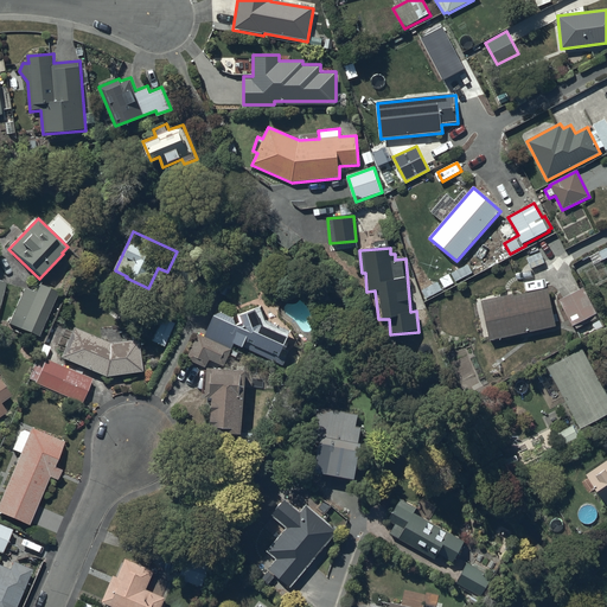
[(58,293),(39,285),(34,293),(24,288),(6,327),(37,342),(58,293)]
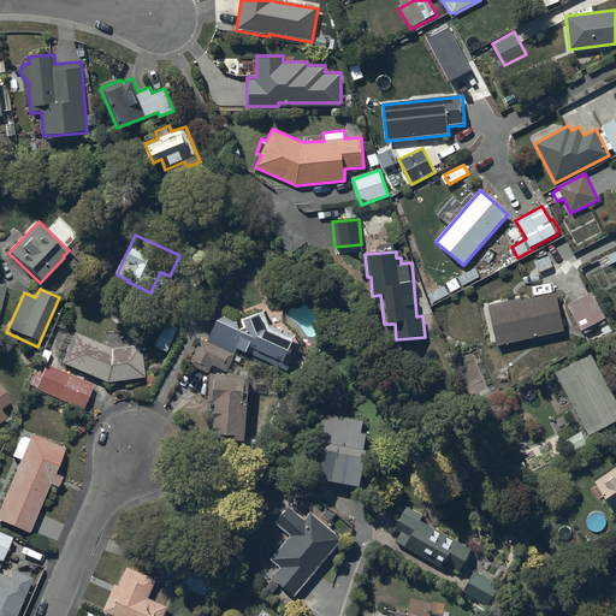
[(564,332),(556,292),(522,300),(489,307),(497,347),(564,332)]
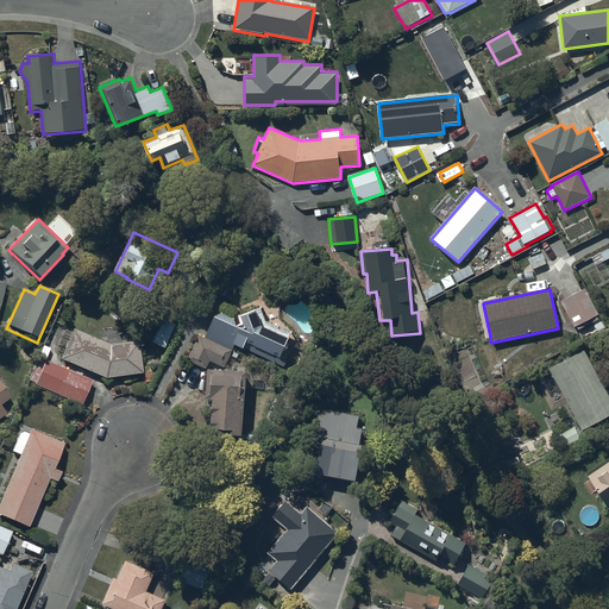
[(600,315),(586,289),(562,301),(575,328),(577,327),(579,331),(600,320),(597,316),(600,315)]
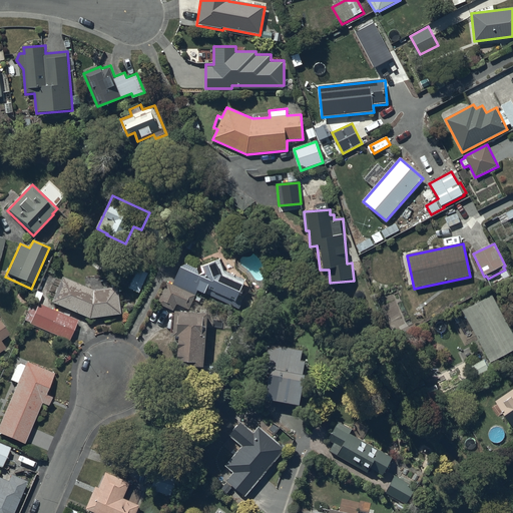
[(197,269),(183,263),(173,284),(168,282),(157,304),(173,312),(177,305),(188,310),(197,292),(205,295),(206,294),(238,309),(242,302),(237,299),(243,286),(242,286),(245,280),(224,270),(220,260),(197,269)]
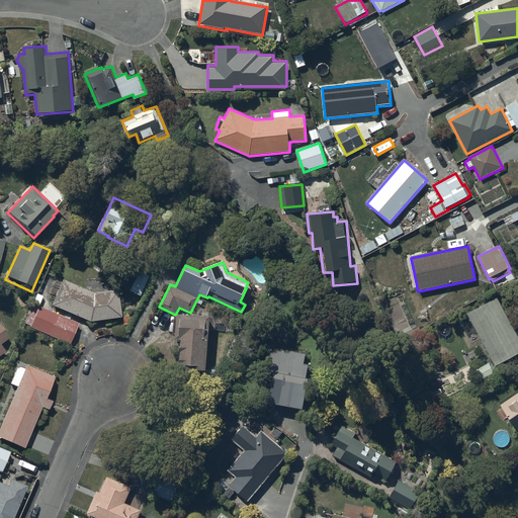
[(149,276),(138,271),(128,292),(139,297),(149,276)]
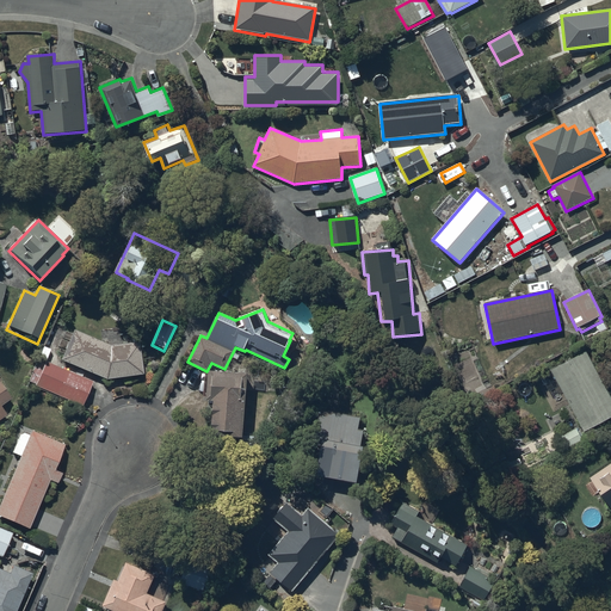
[(110,346),(73,331),(60,362),(105,381),(142,376),(139,343),(110,346)]
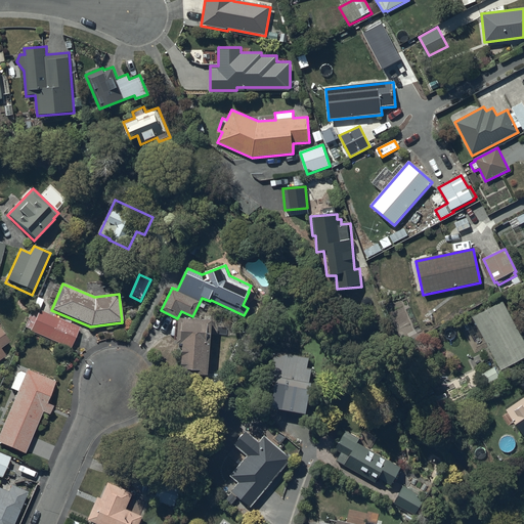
[(523,359),(523,339),(503,300),(471,317),(501,372),(523,359)]
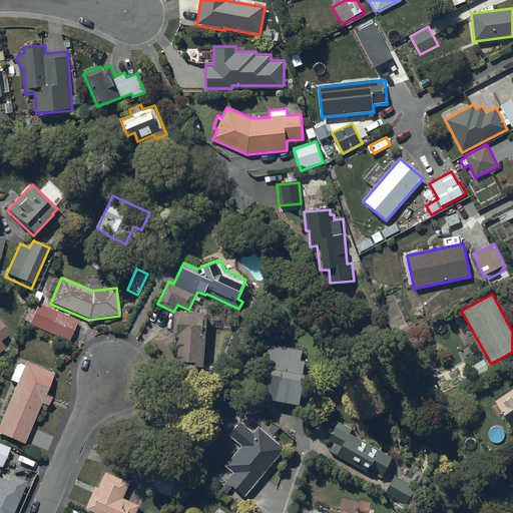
[(77,321),(38,305),(29,324),(68,341),(77,321)]
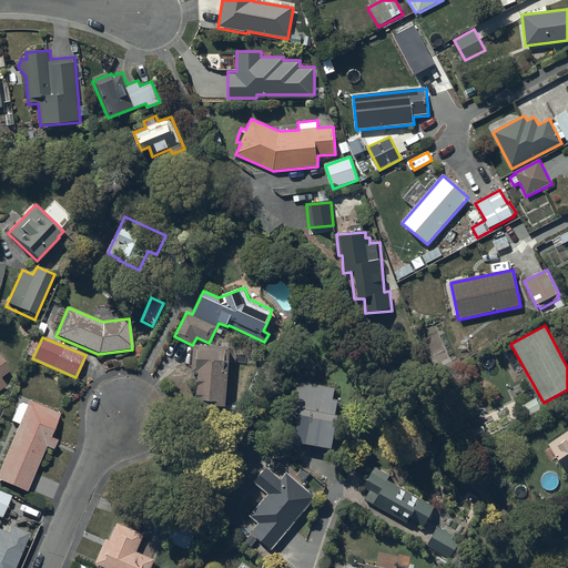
[(194,345),(194,346),(191,346),(189,369),(192,369),(192,373),(200,374),(198,405),(225,407),(230,359),(240,361),(241,354),(230,353),(231,348),(194,345)]
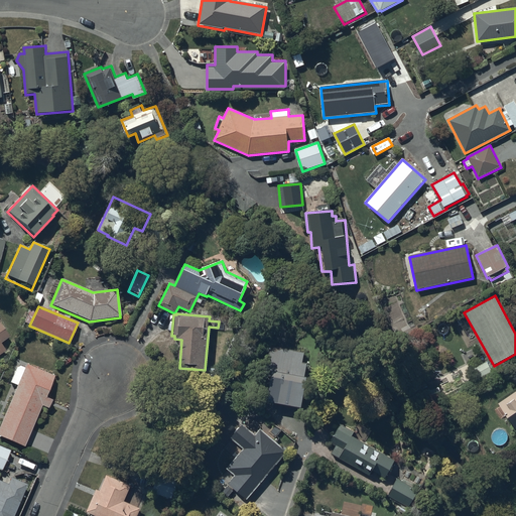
[(0,344),(9,338),(0,325),(0,355),(5,352),(0,344)]
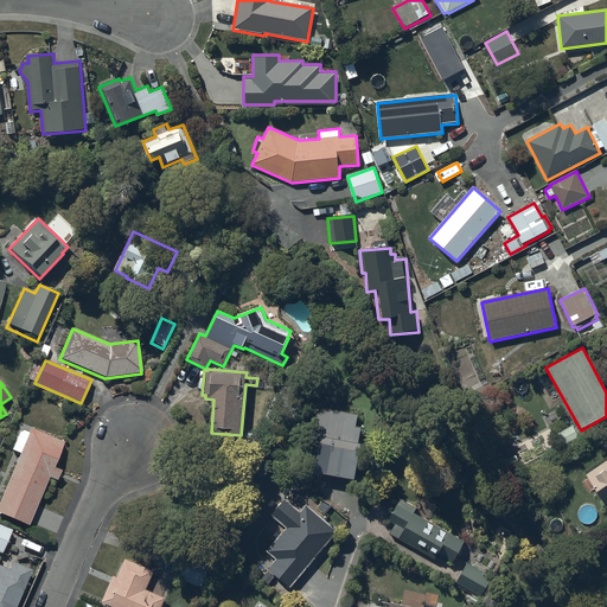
[(359,416),(318,408),(312,436),(321,439),(314,473),(360,483),(369,445),(355,441),(359,416)]
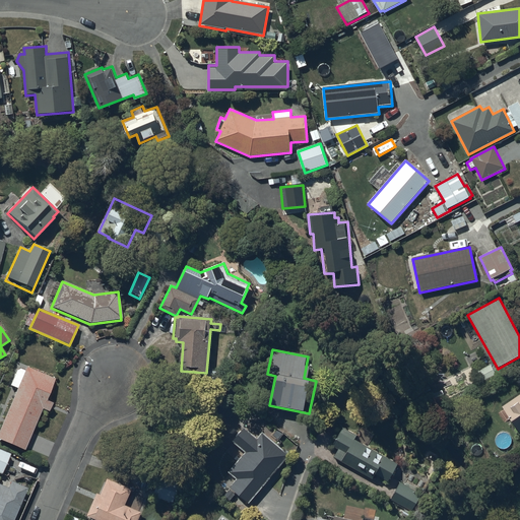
[(498,376),(491,364),(477,371),(484,384),(498,376)]
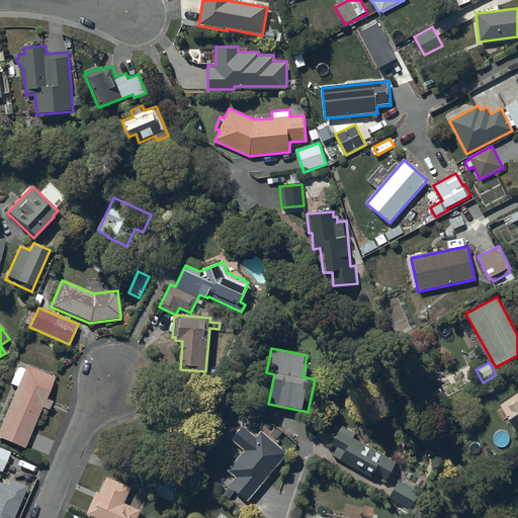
[(55,378),(26,366),(24,369),(17,366),(10,385),(16,387),(0,426),(0,439),(25,449),(41,409),(49,411),(52,403),(46,400),(55,378)]
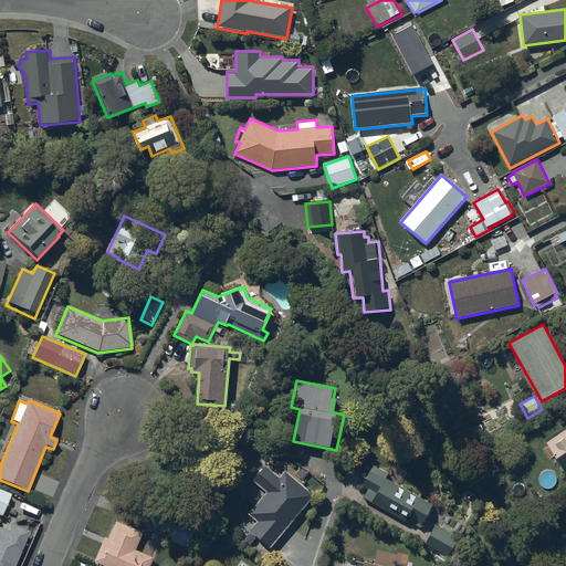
[(565,428),(546,442),(565,471),(565,428)]
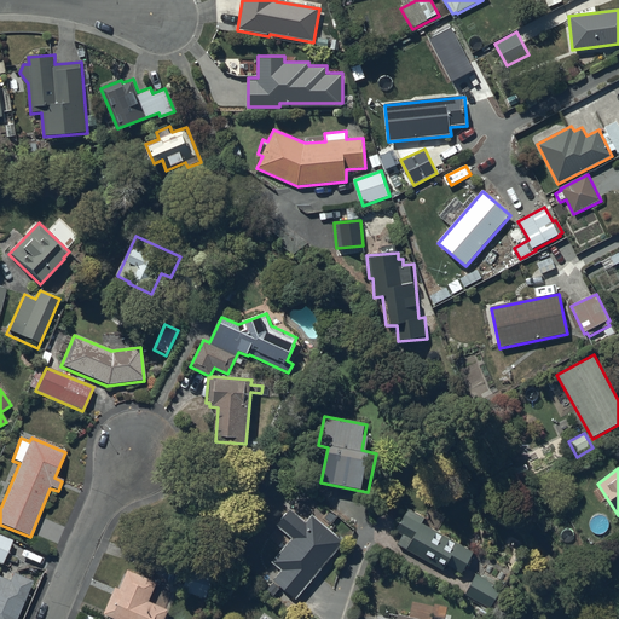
[(306,522),(290,509),(277,526),(293,539),(272,563),(282,571),(273,582),(296,601),(345,543),(312,515),(306,522)]
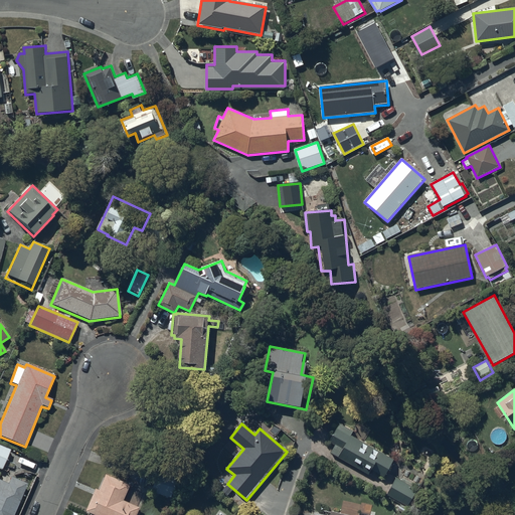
[(354,432),(340,423),(329,442),(336,446),(331,453),(382,482),(395,460),(352,436),(354,432)]
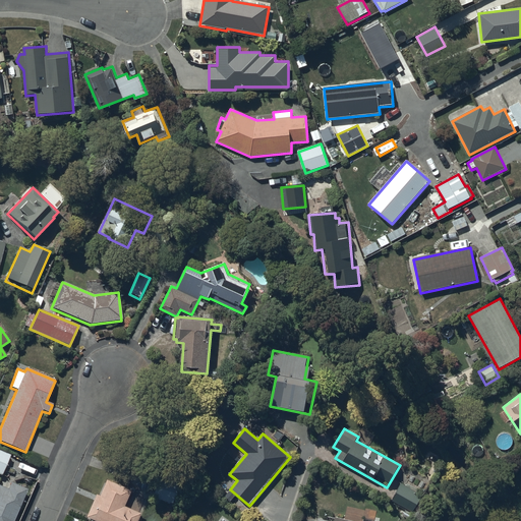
[(10,456),(0,451),(0,475),(1,476),(10,456)]
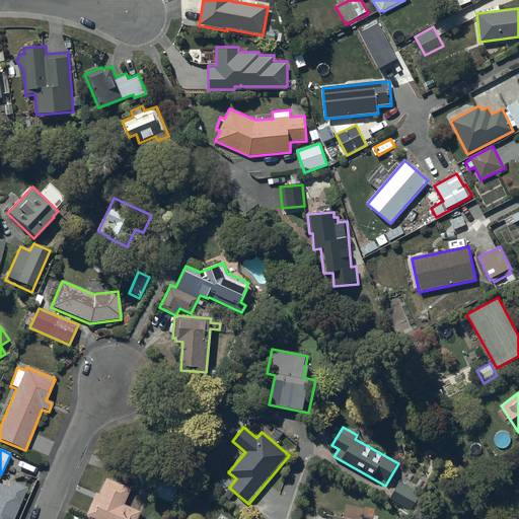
[(179,483),(161,475),(153,495),(171,502),(179,483)]
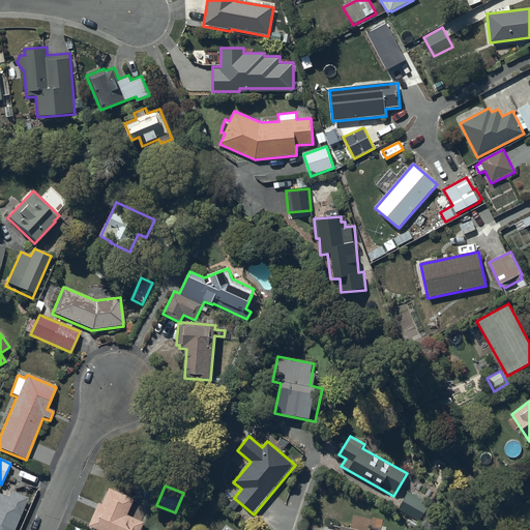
[(136,498),(110,487),(102,503),(99,502),(89,526),(99,529),(141,529),(144,523),(128,516),(136,498)]
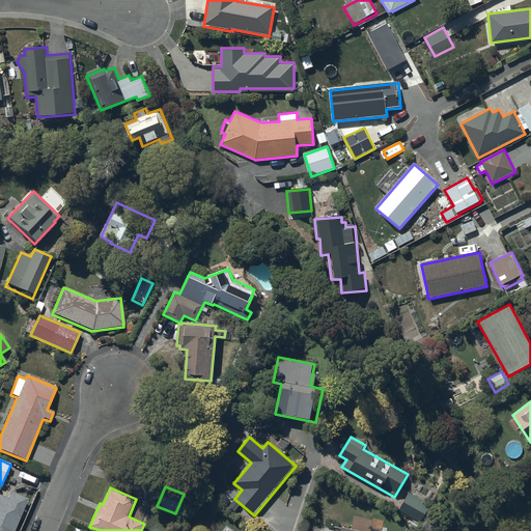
[(12,530),(28,500),(10,492),(9,496),(0,491),(0,530),(12,530)]
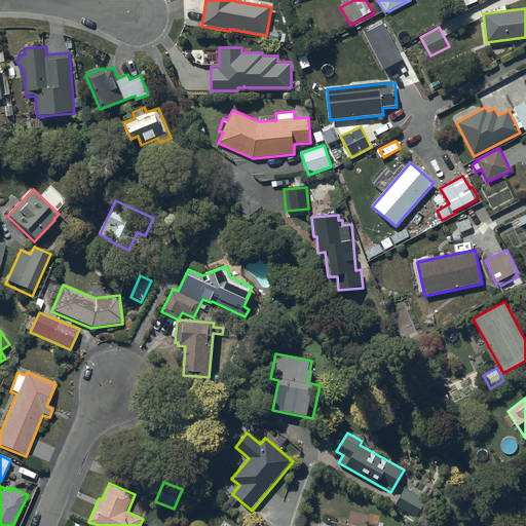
[(406,488),(396,506),(419,519),(428,501),(406,488)]
